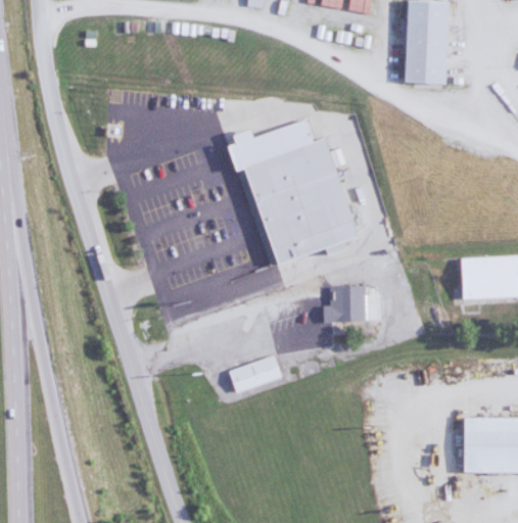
[(445,83),(448,1),(407,1),(405,82),(445,83)]
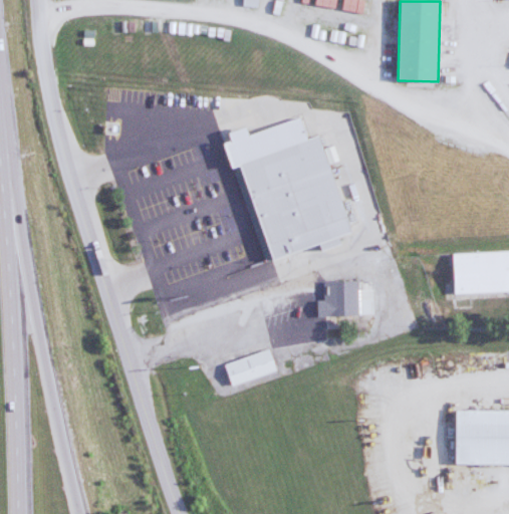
[(224,141),(233,167),(241,164),(276,259),(355,232),(322,133),(309,138),(301,116),(251,134),(248,124),(230,134),(224,141)]
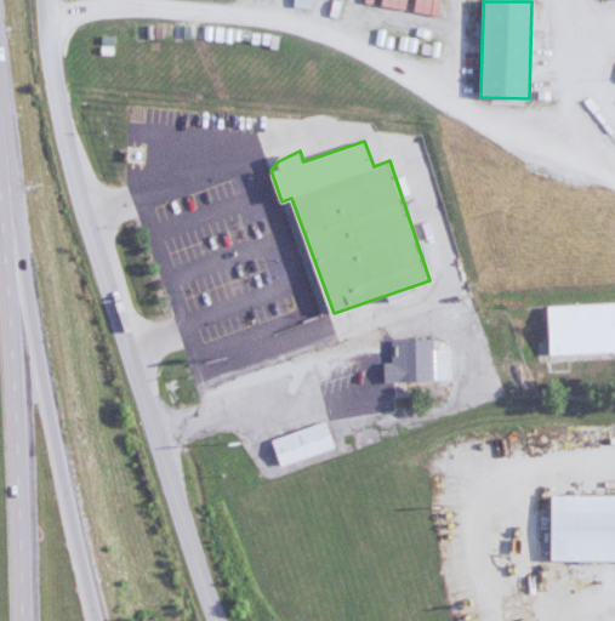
[(614,303),(547,306),(550,355),(614,353),(614,303)]
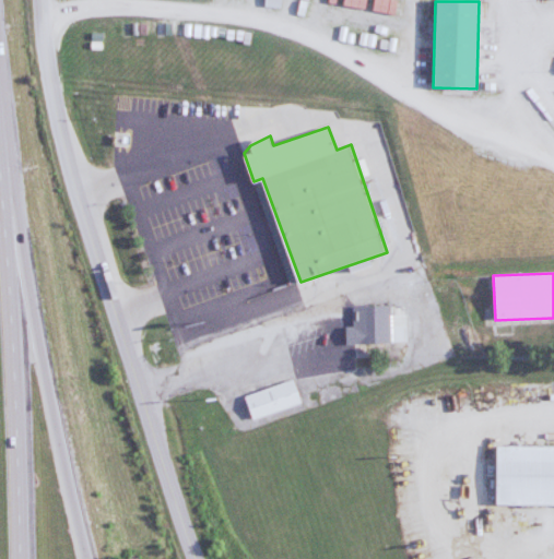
[(349,343),(348,326),(357,324),(354,302),(393,301),(409,305),(410,341),(349,343)]
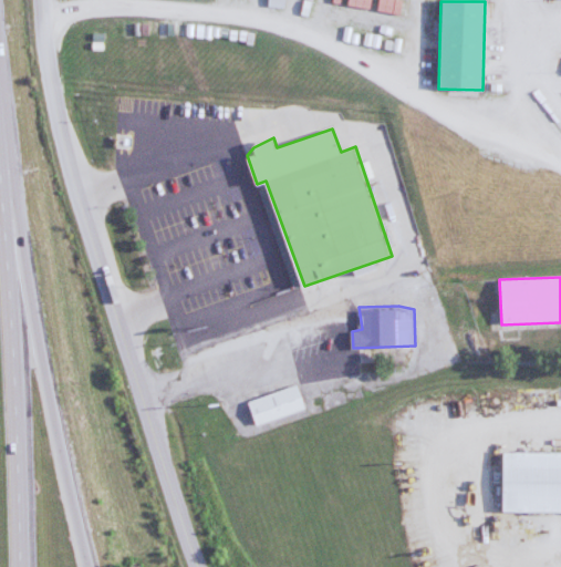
[(307,410),(299,385),(249,403),(257,428),(307,410)]
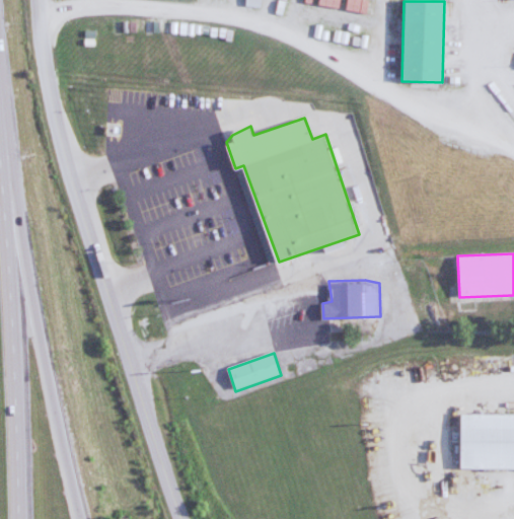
[(459,469),(513,468),(513,415),(459,415),(459,469)]
